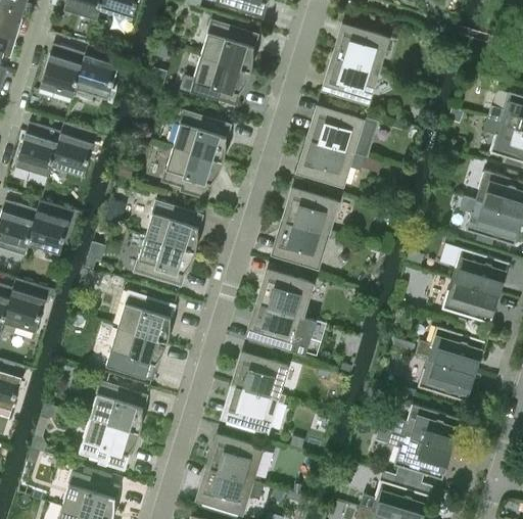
[(2,0),(0,9),(0,10),(24,18),(25,17),(22,17),(28,0),(2,0)]
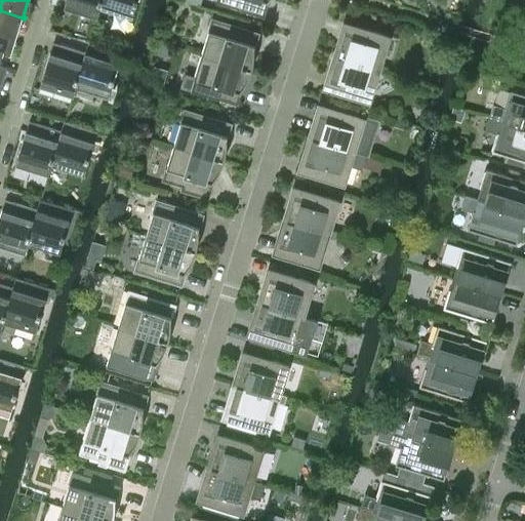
[(67,0),(64,10),(96,22),(99,11),(103,0),(67,0)]
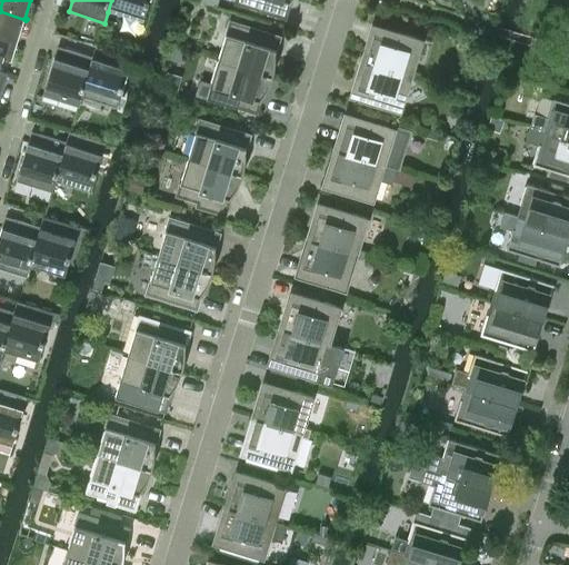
[(111,0),(108,12),(142,23),(149,0),(111,0)]
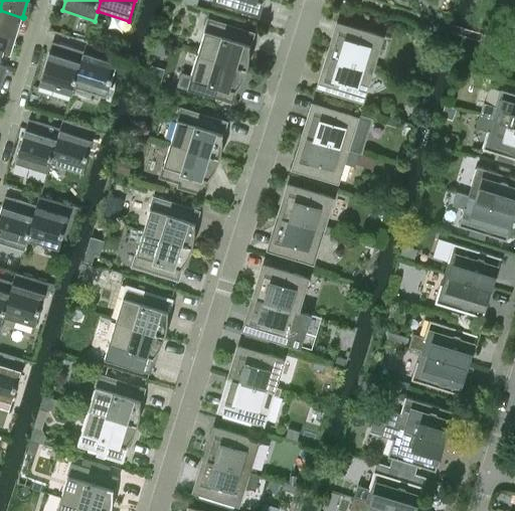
[(196,0),(182,0),(181,5),(196,9),(198,0),(196,0)]
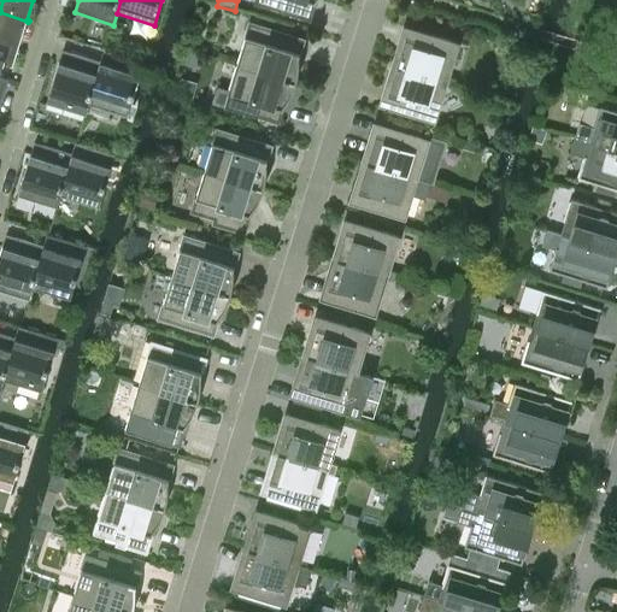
[(257,0),(256,7),(310,24),(316,4),(317,0),(257,0)]
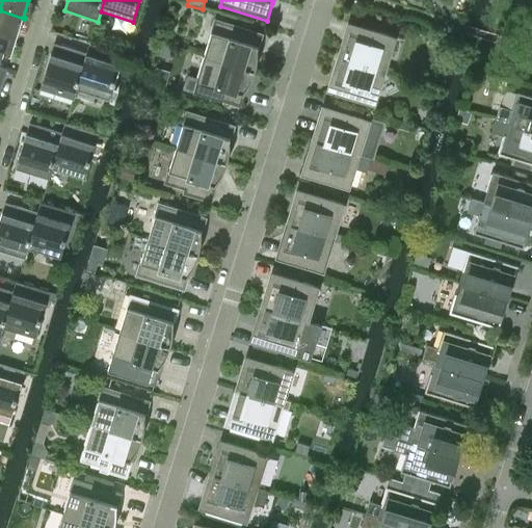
[(24,19),(0,10),(0,62),(1,63),(2,58),(10,61),(23,19),(24,19)]
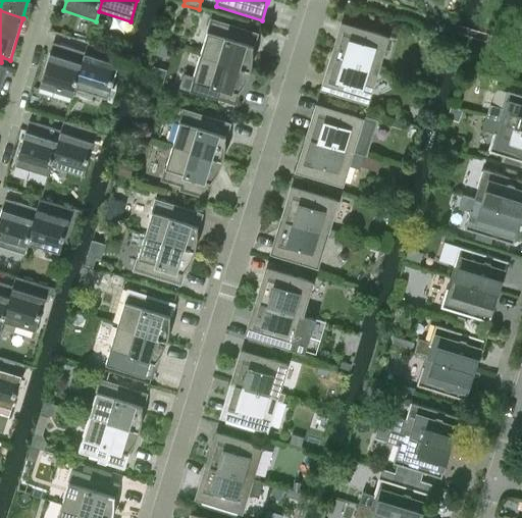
[(211,23),(200,58),(250,73),(251,70),(251,68),(252,63),(252,61),(253,56),(252,51),(257,37),(211,23)]
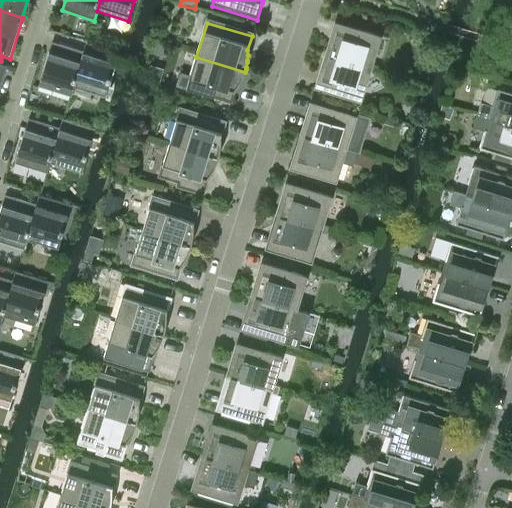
[(329,44),(325,57),(377,73),(378,69),(371,67),(379,39),(339,26),(333,45),(329,44)]
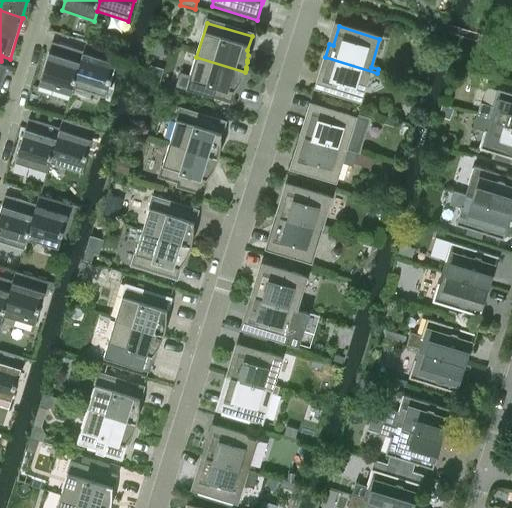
[(71,97),(74,87),(73,87),(83,55),(59,47),(56,57),(49,54),(39,87),(71,97)]
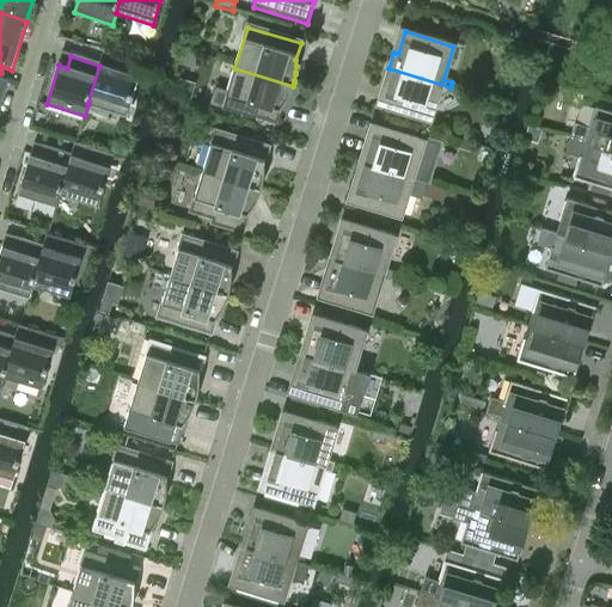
[(108,68),(99,66),(87,104),(89,104),(126,116),(141,66),(111,56),(108,68)]
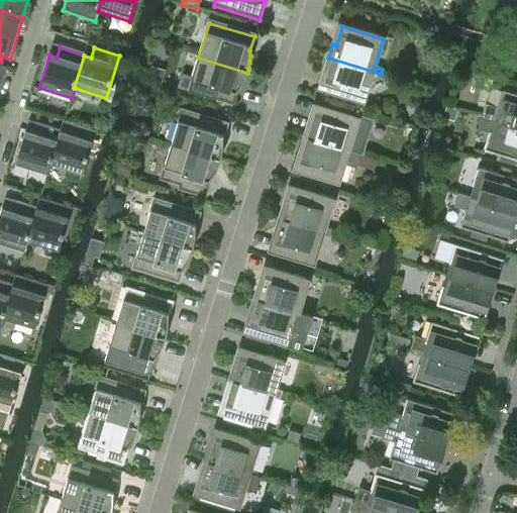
[(245,77),(246,75),(247,73),(198,58),(192,79),(182,75),(177,90),(187,93),(188,92),(233,105),(237,92),(240,88),(242,84),(244,79),(245,77)]
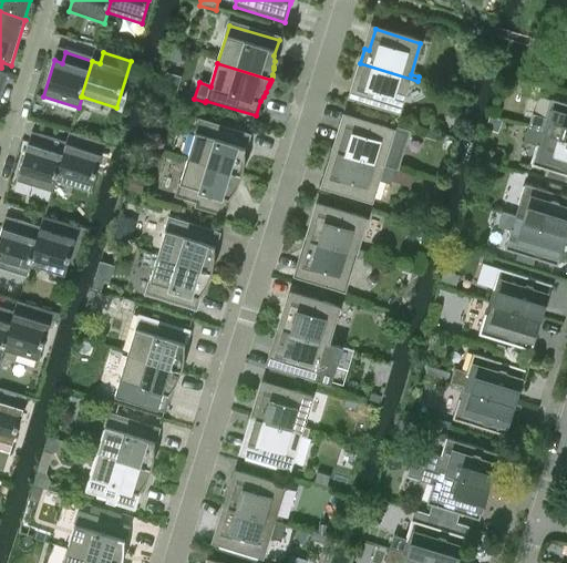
[(418,81),(360,63),(356,78),(360,79),(353,100),(399,113),(409,82),(415,84),(418,81)]
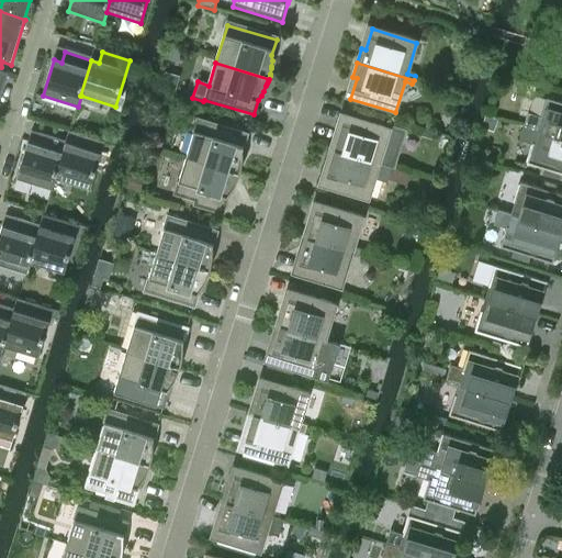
[(527,115),(523,130),(561,141),(561,105),(546,101),(540,120),(527,115)]
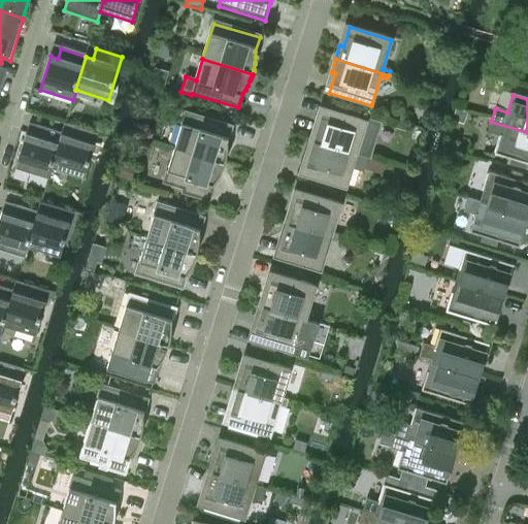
[(377,126),(366,123),(324,109),(318,129),(315,128),(310,141),(367,159),(377,126)]
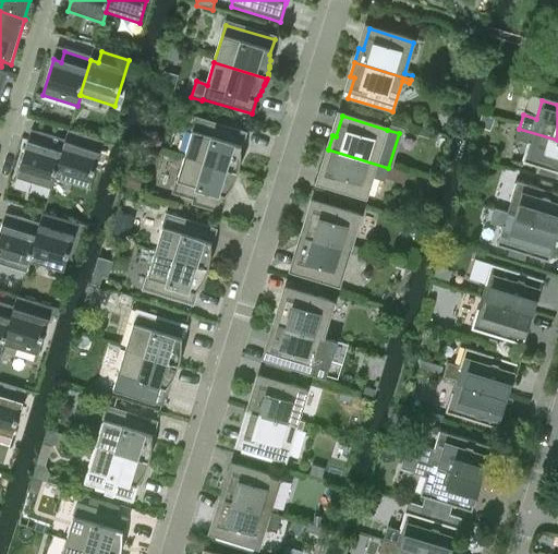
[(196,121),(184,158),(238,175),(239,169),(240,167),(240,161),(241,156),(241,154),(240,151),(245,136),(196,121)]
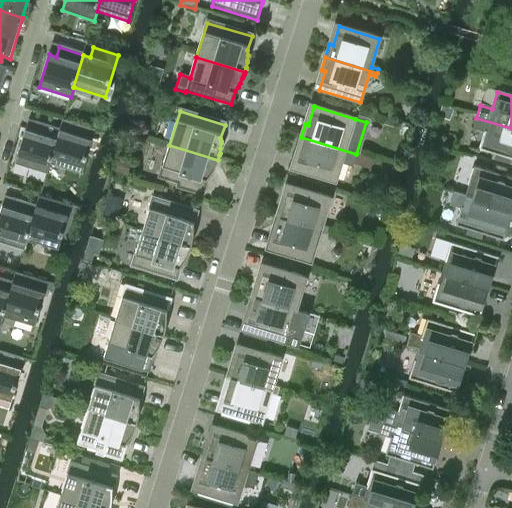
[(511,128),(476,118),(473,130),(484,134),(479,151),(511,161),(511,128)]
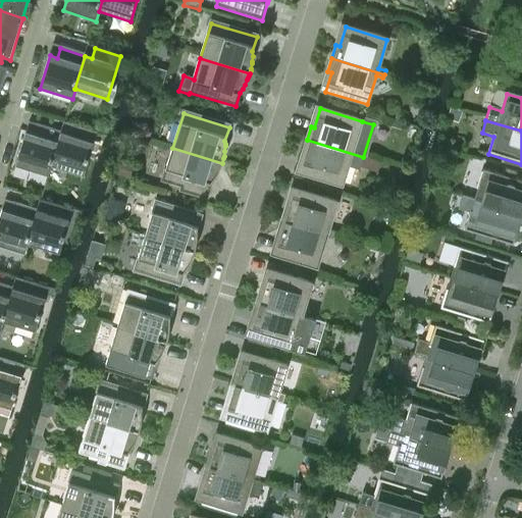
[(25,134),(15,166),(48,176),(51,167),(61,134),(37,126),(34,136),(25,134)]
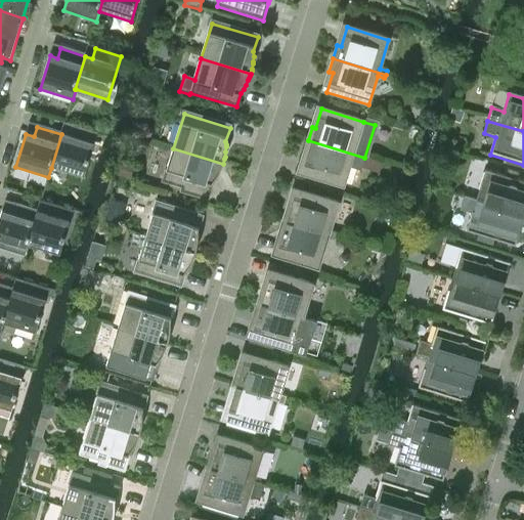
[(69,136),(61,134),(51,168),(83,177),(96,134),(72,127),(69,136)]
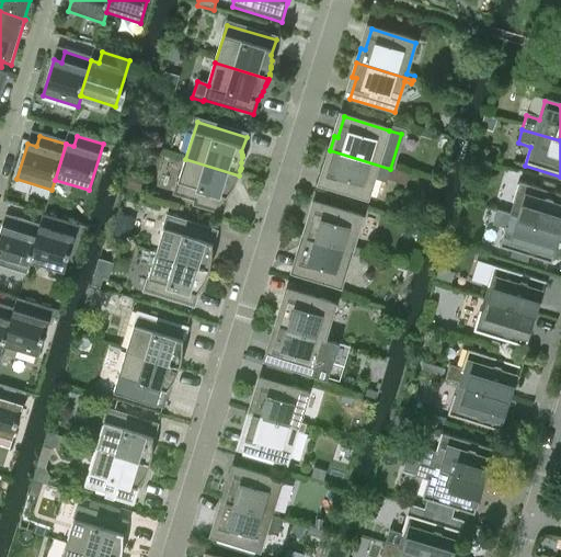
[(386,185),(390,169),(330,150),(325,165),(329,166),(322,186),(367,201),(374,181),(386,185)]
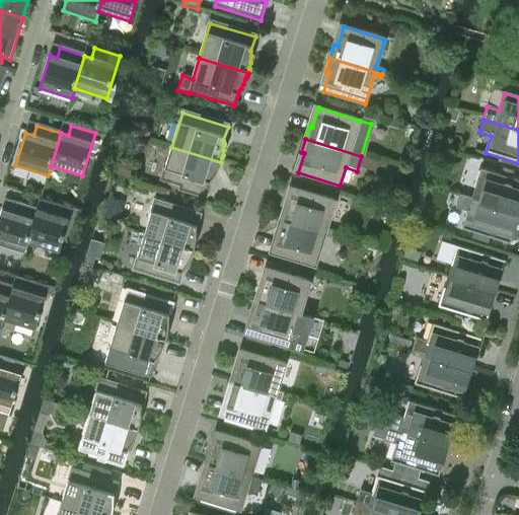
[(221,162),(171,147),(161,181),(180,188),(179,191),(205,199),(211,181),(214,177),(215,175),(217,171),(219,166),(221,162)]
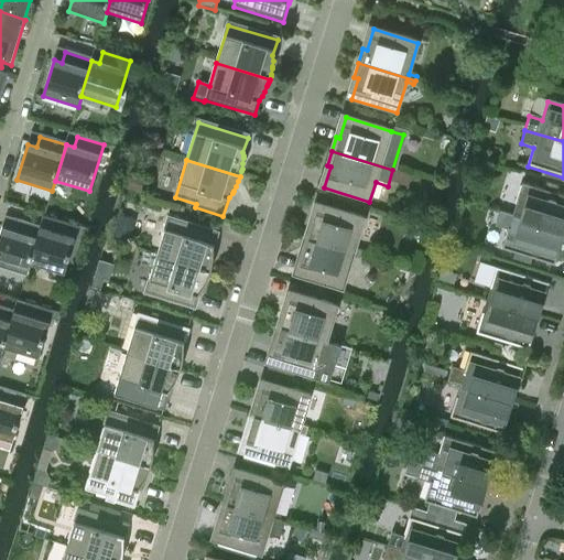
[(389,184),(408,190),(412,178),(393,172),(389,184)]
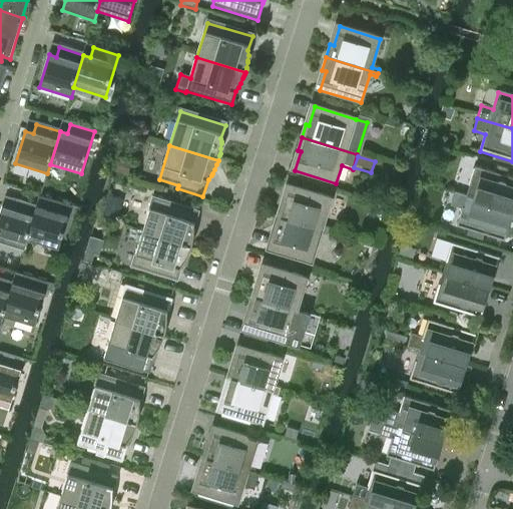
[(512,180),(475,168),(466,197),(465,198),(511,212),(512,204),(512,180)]
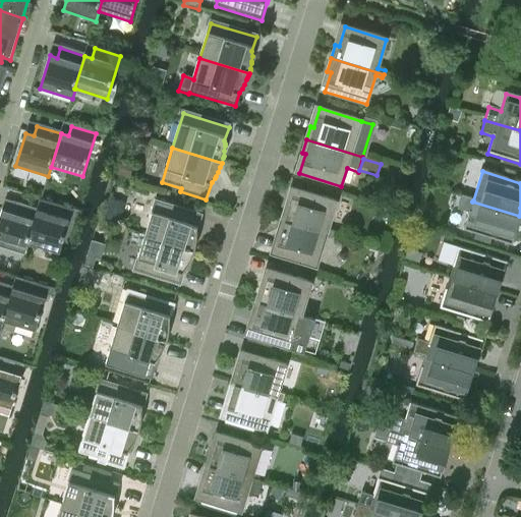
[(285,208),(281,221),(333,237),(334,233),(327,231),(336,203),(294,189),(288,210),(285,208)]
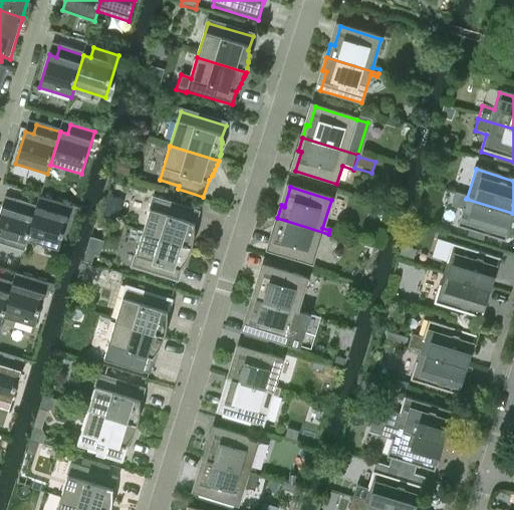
[(466,199),(467,198),(455,195),(451,208),(463,212),(457,228),(505,243),(511,224),(509,223),(512,213),(466,199)]
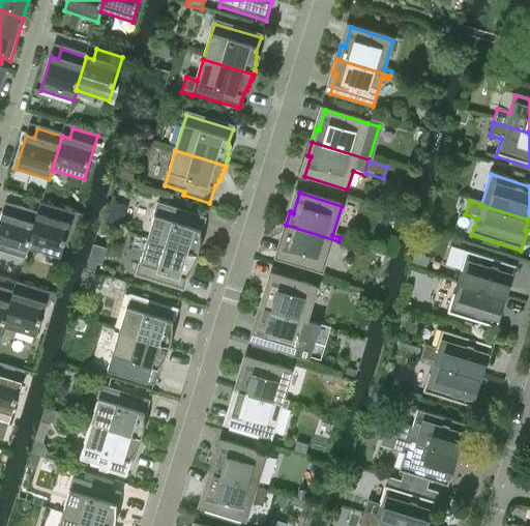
[(120,231),(126,209),(114,205),(107,227),(120,231)]
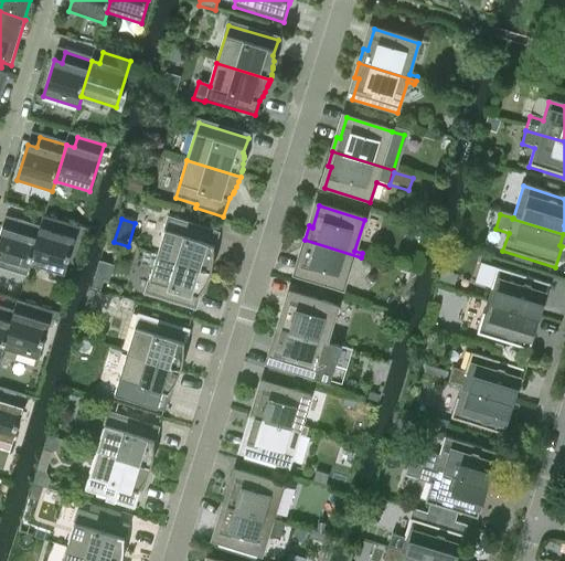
[(168,220),(157,257),(210,274),(213,263),(213,251),(217,235),(168,220)]
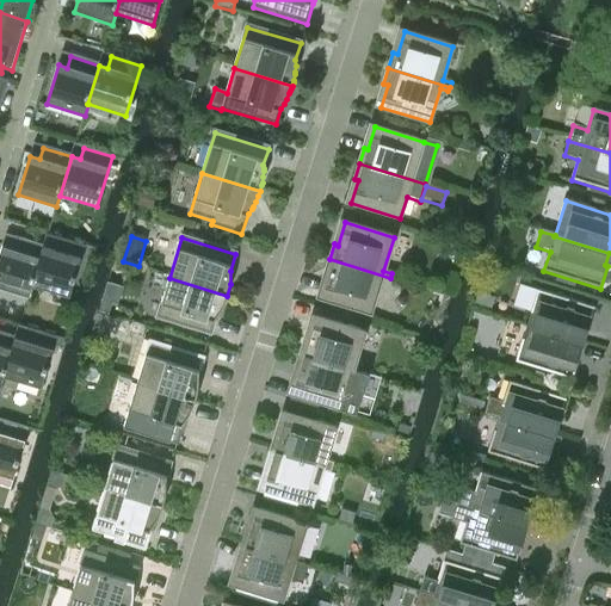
[(0,289),(29,298),(32,286),(31,286),(43,248),(14,239),(11,251),(1,247),(0,253),(0,289)]
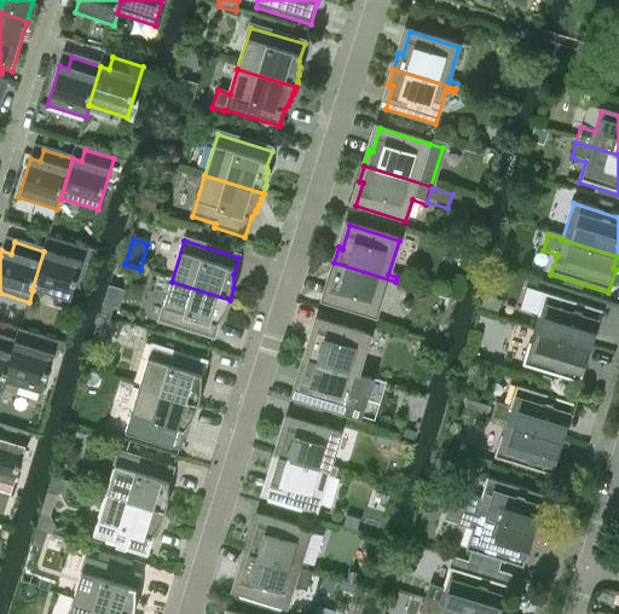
[(70,302),(81,266),(90,268),(94,255),(86,253),(86,252),(56,242),(52,254),(44,252),(32,290),(33,290),(70,302)]
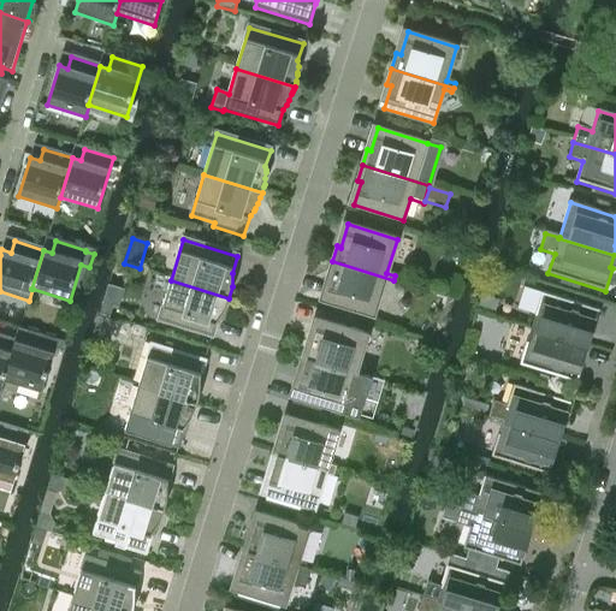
[(394,280),(332,261),(327,277),(332,278),(325,301),(374,316),(384,283),(392,285),(394,280)]
